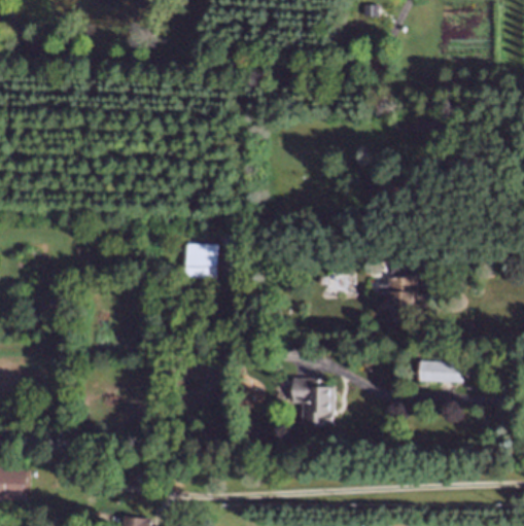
[(187,253),(216,254),(215,276),(186,275),(187,253)]
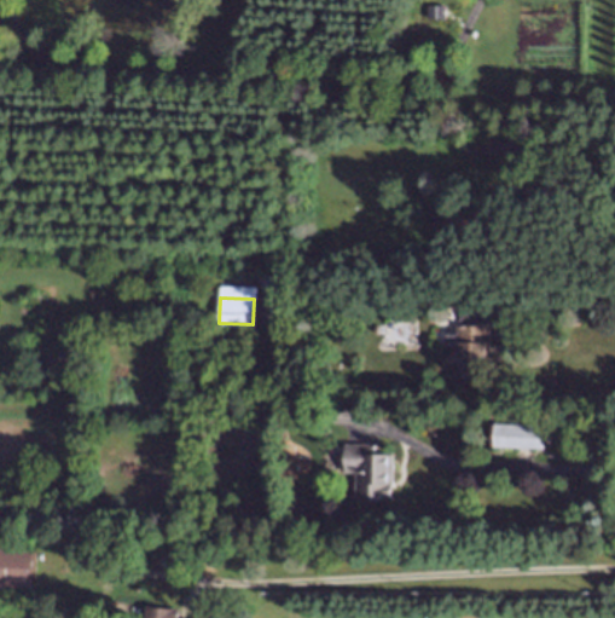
[(459,324),(487,324),(486,368),(458,368),(459,324)]
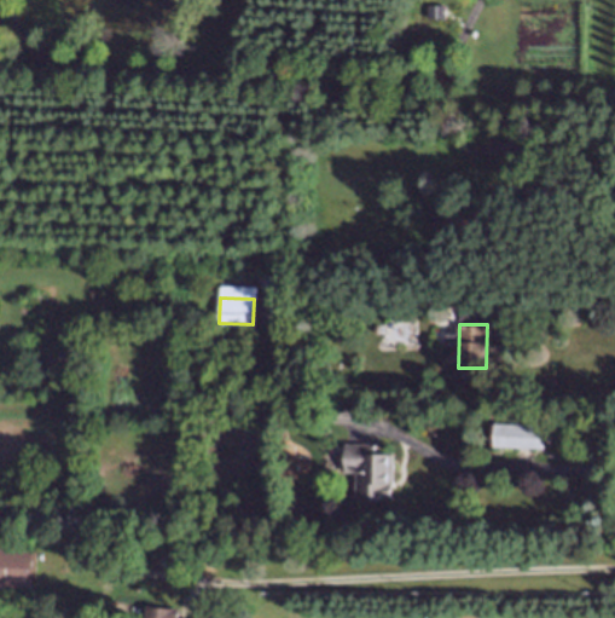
[(492,419),(540,422),(539,444),(491,442),(492,419)]
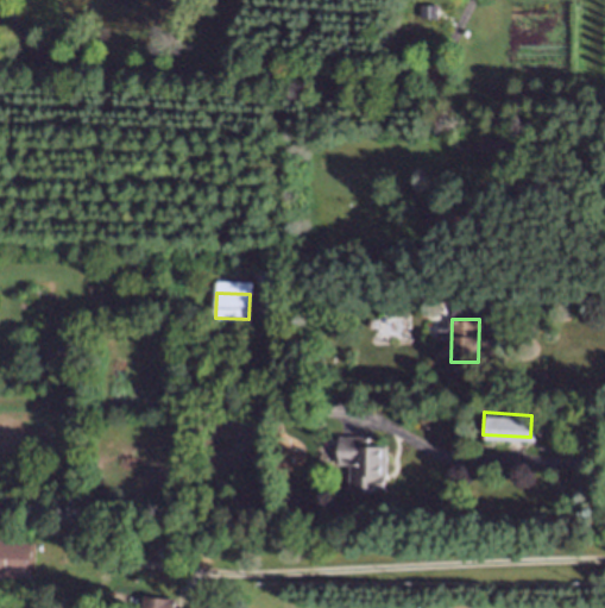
[(338,438),(364,439),(364,447),(382,447),(382,490),(348,489),(348,463),(336,463),(338,438)]
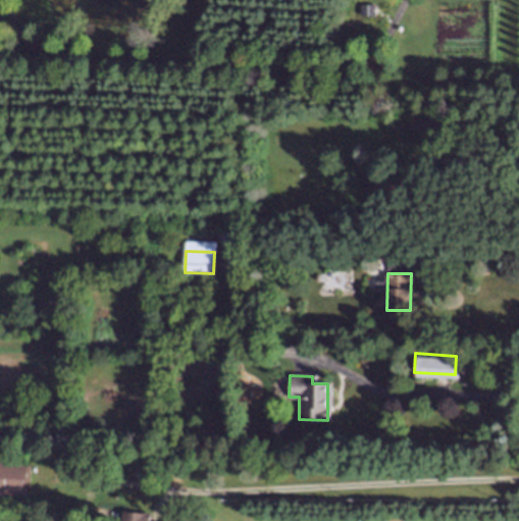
[(28,489),(0,488),(0,459),(29,460),(28,489)]
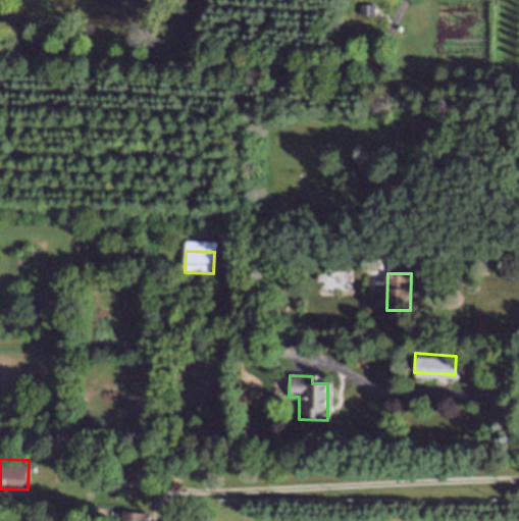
[(122,520),(124,509),(145,511),(144,520),(122,520)]
